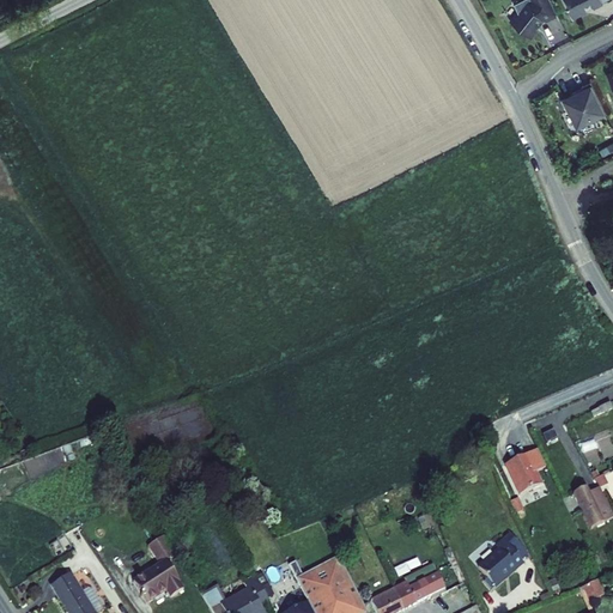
[(554,14),(546,0),(516,0),(513,2),(516,10),(515,11),(507,20),(527,36),(534,29),(532,26),(535,22),(541,19),(542,19),(554,14)]
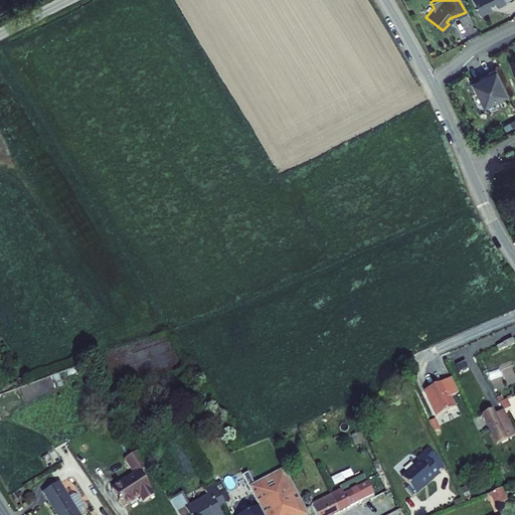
[(502,0),(473,0),(475,2),(474,3),(479,14),(491,8),(490,7),(495,5),(496,5),(503,1),(502,0)]
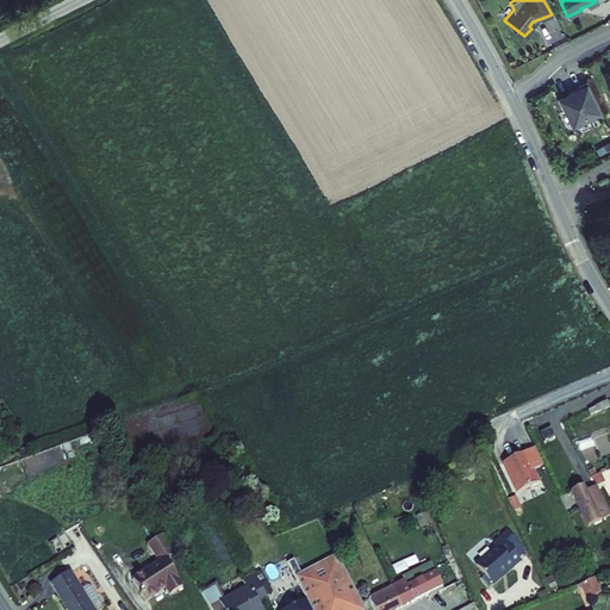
[(598,110),(583,79),(574,83),(576,86),(554,97),(560,109),(562,107),(571,123),(598,110)]
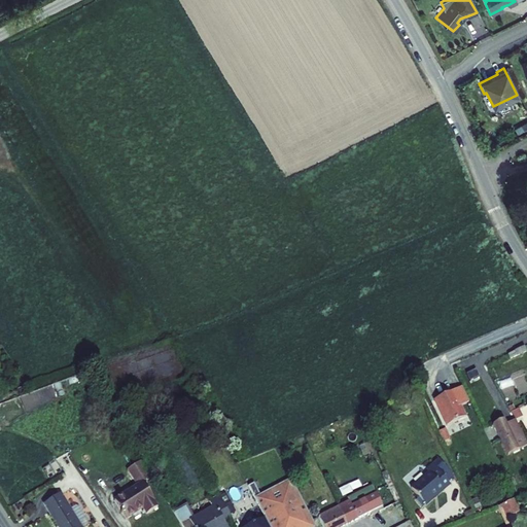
[(434,399),(448,424),(466,415),(461,405),(470,399),(462,385),(434,399)]
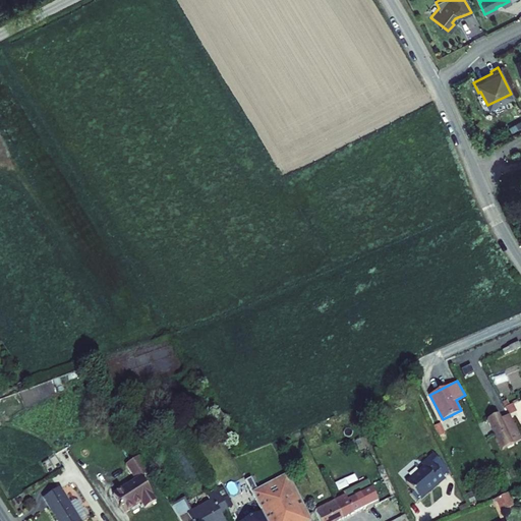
[(486,419),(503,448),(520,438),(520,436),(509,413),(501,417),(498,413),(486,419)]
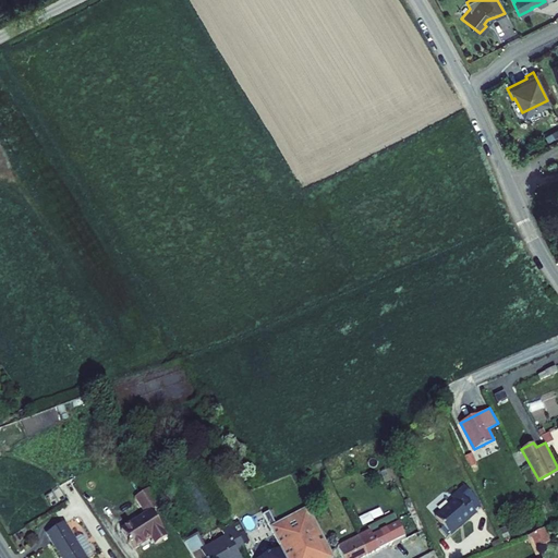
[(137,464),(142,473),(152,470),(153,466),(149,468),(144,460),(137,464)]
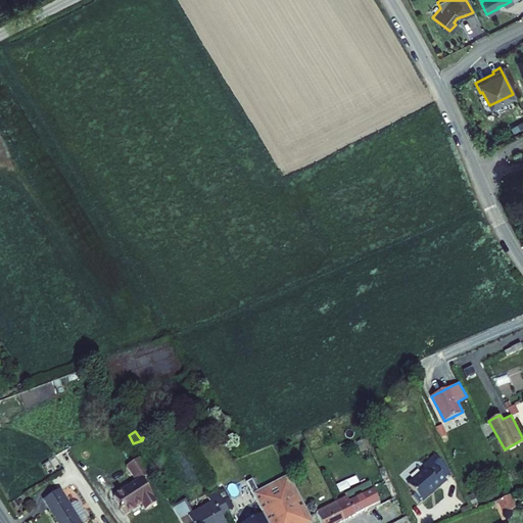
[(133,443),(138,450),(147,444),(143,437),(142,440),(133,443)]
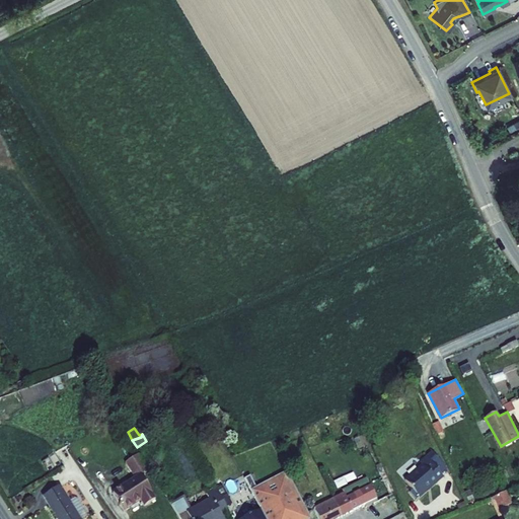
[(109,488),(121,506),(137,495),(142,501),(153,494),(149,488),(150,487),(138,469),(144,465),(134,449),(122,457),(132,473),(109,488)]
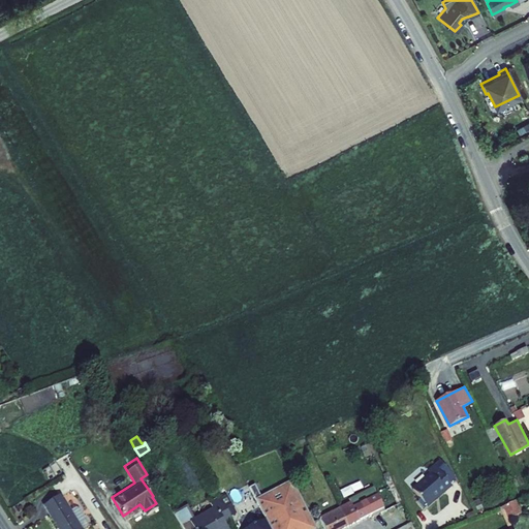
[(412,488),(428,505),(452,483),(434,463),(428,468),(431,471),(412,488)]
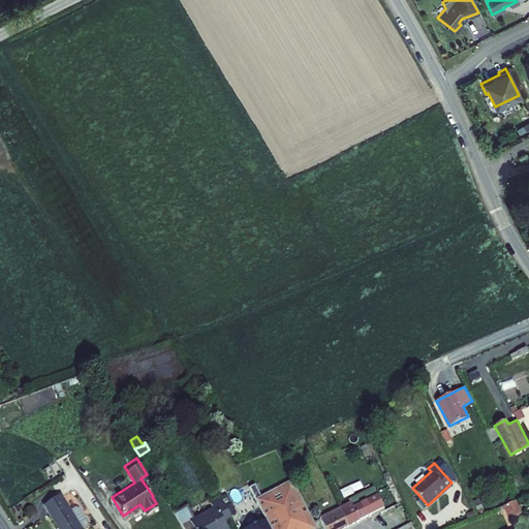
[(253,483),(248,486),(270,528),(292,528),(300,525),(302,528),(310,528),(315,526),(290,478),(259,494),(253,483)]
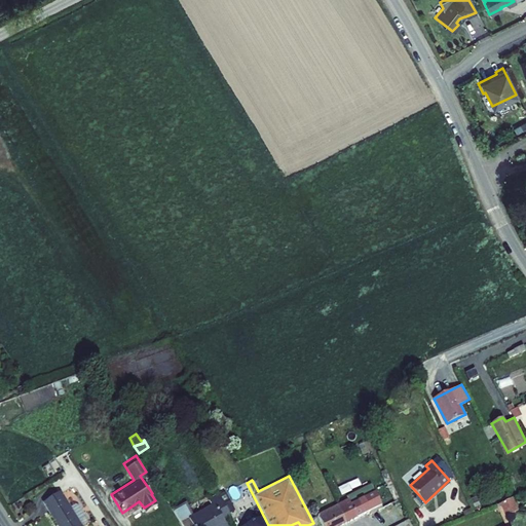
[(348,496),(349,498),(373,487),(372,485),(348,496)]
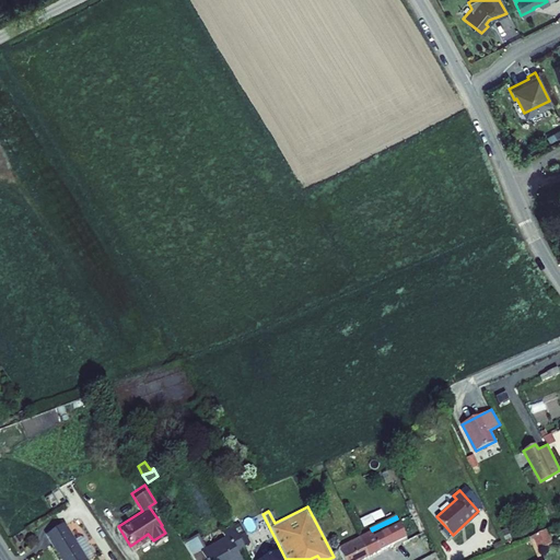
[(358,538),(365,555),(406,535),(397,518),(372,531),(358,538)]
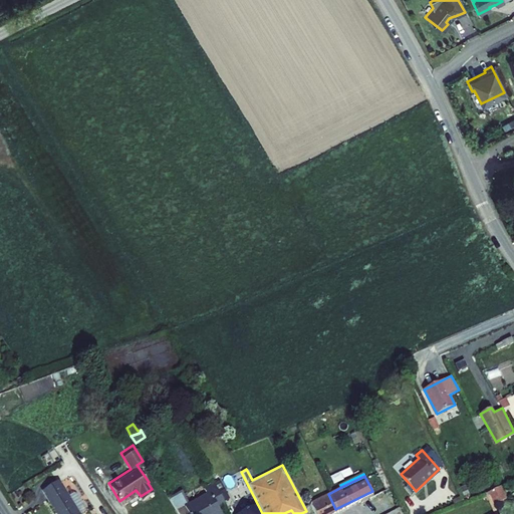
[(219,513),(221,513),(217,504),(224,500),(214,480),(204,485),(208,493),(187,504),(181,491),(168,498),(179,513),(219,513)]
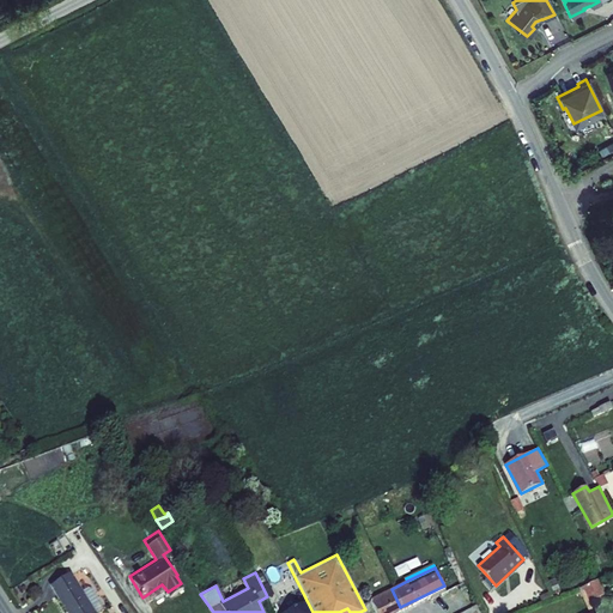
[(65,610),(67,612),(91,612),(96,611),(97,606),(85,589),(82,588),(76,592),(65,575),(46,588),(61,612),(65,610)]
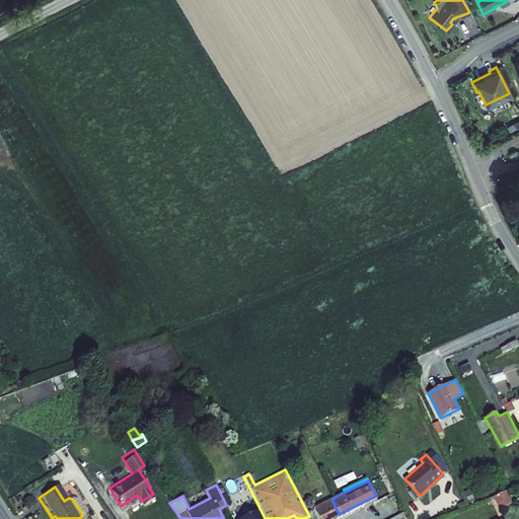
[(493,495),(499,508),(501,507),(511,502),(505,491),(504,489),(493,495)]
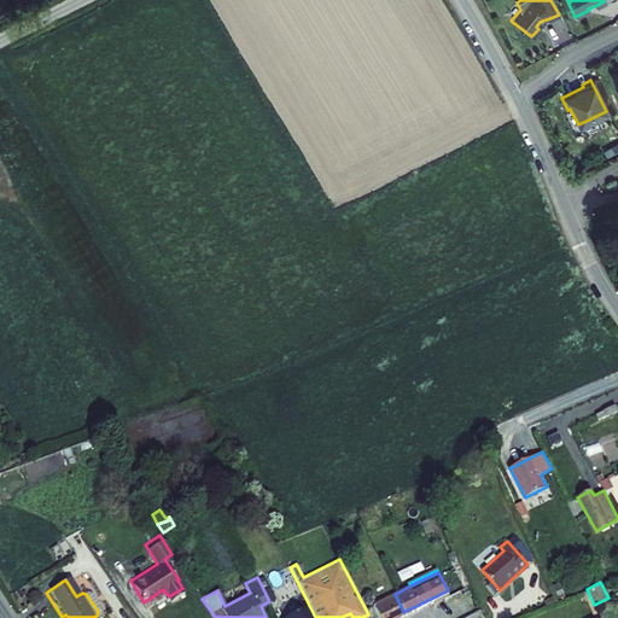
[(378,617),(390,617),(403,612),(395,594),(372,605),(378,617)]
